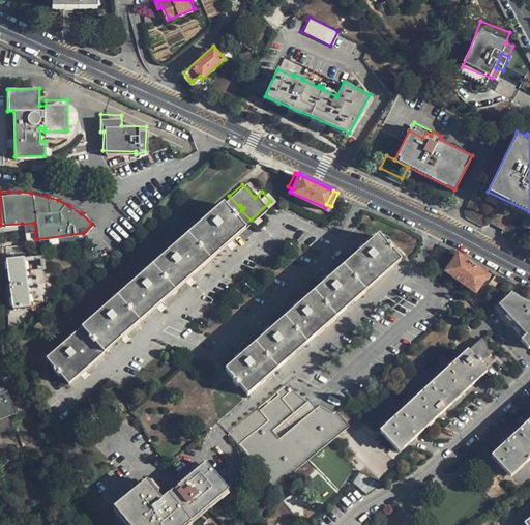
[(100,336),(109,345),(251,220),(241,210),(243,208),(240,205),(239,206),(229,196),(86,322),(94,330),(92,332),(97,338),(100,336)]
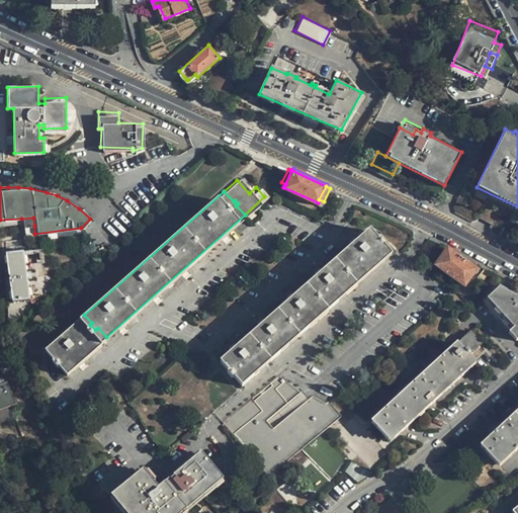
[(33,218),(21,219),(21,223),(22,227),(34,226),(33,218)]
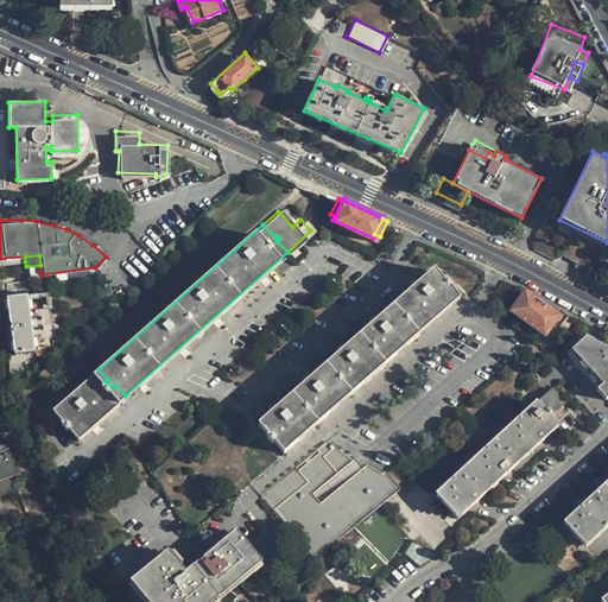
[(284,450),(461,296),(453,285),(454,283),(449,277),(445,279),(437,268),(259,422),(268,432),(266,433),(272,441),(274,438),(284,450)]
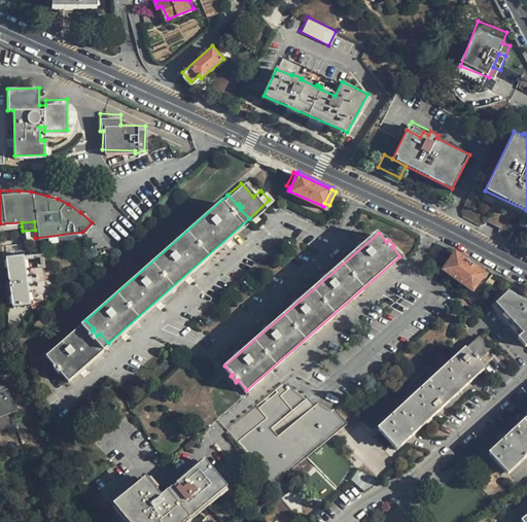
[(42,249),(28,251),(28,262),(42,261),(42,249)]
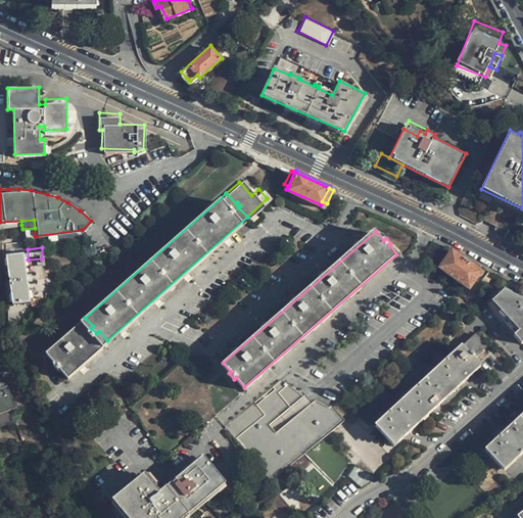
[(28,300),(21,250),(3,253),(10,303),(28,300)]
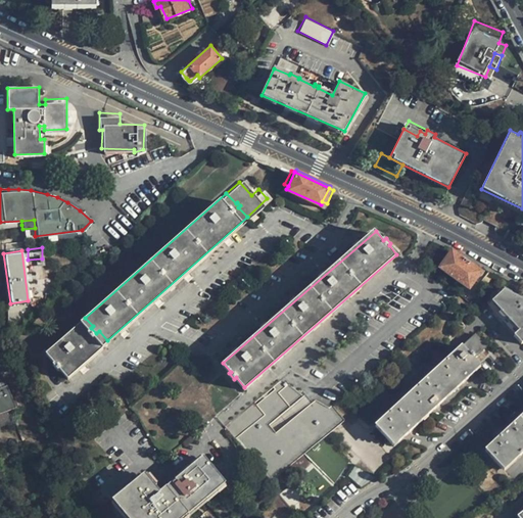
[(470,288),(482,271),(454,250),(441,267),(470,288)]
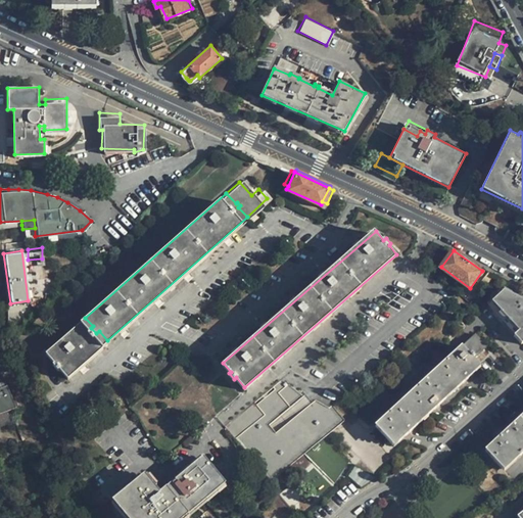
[(522,338),(522,296),(502,286),(487,299),(516,330),(515,332),(522,340),(522,338)]
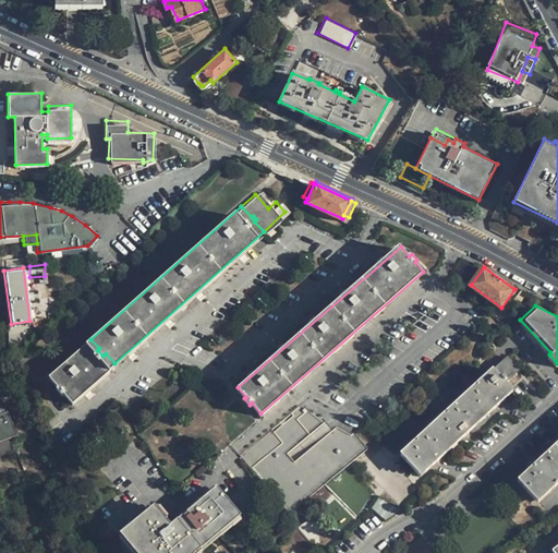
[(99,348),(91,339),(48,376),(56,385),(52,387),(58,394),(61,393),(69,401),(114,363),(106,353),(102,356),(97,350),(99,348)]
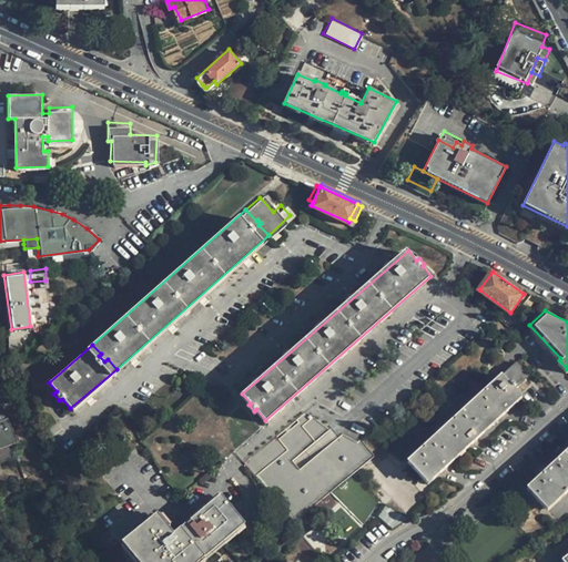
[(427,479),(521,394),(513,385),(528,370),(517,358),(406,457),(426,479),(427,479)]
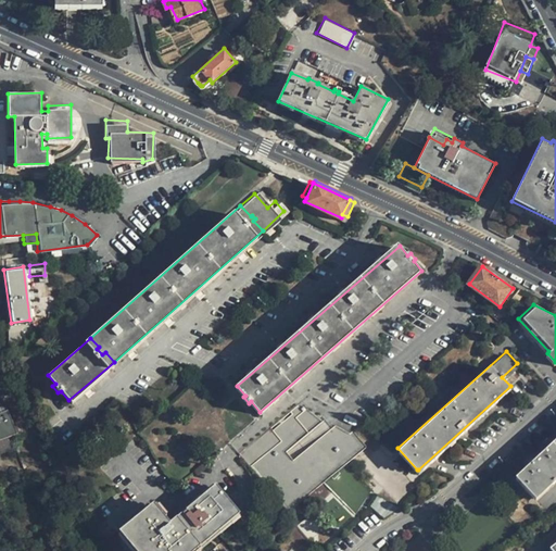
[(0,391),(0,438),(17,433),(10,409),(1,411),(0,409),(0,399),(2,399),(0,391)]
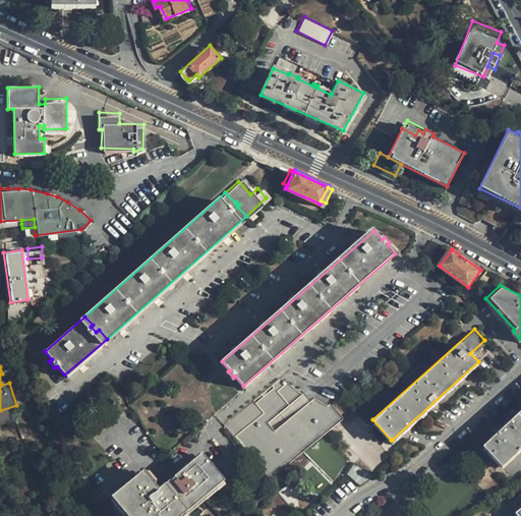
[(2,374),(0,374),(0,383),(1,385),(9,383),(5,373),(2,374)]
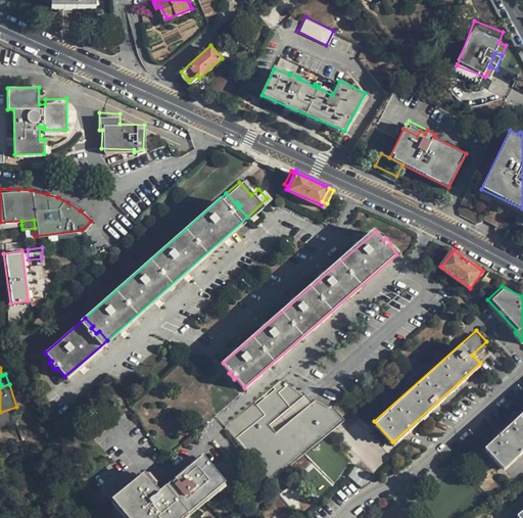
[(271,474),(345,416),(325,389),(313,398),(310,393),(304,397),(287,375),(228,420),(271,474)]
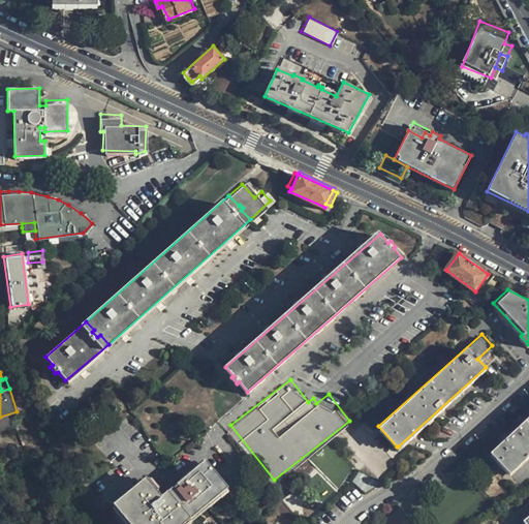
[(507,472),(528,453),(528,414),(490,452),(507,472)]
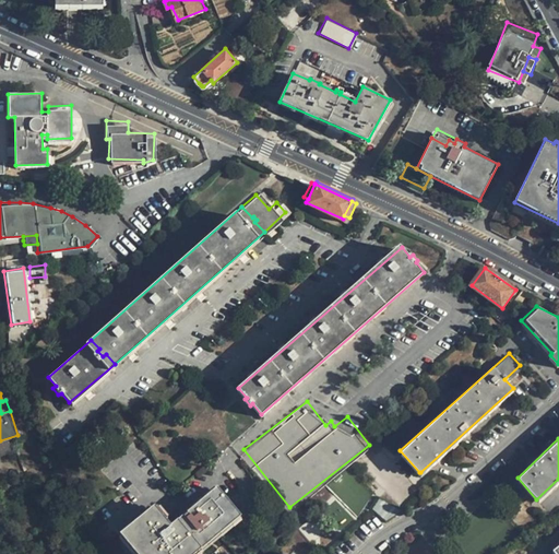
[(154,505),(125,530),(144,553),(188,553),(238,510),(236,508),(217,486),(173,526),(154,505)]
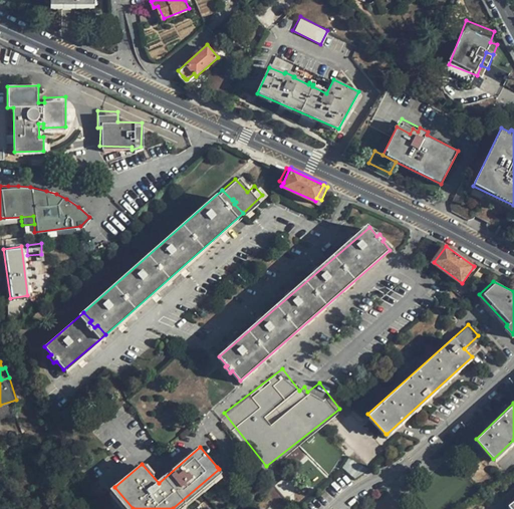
[(350,452),(342,462),(358,473),(365,463),(350,452)]
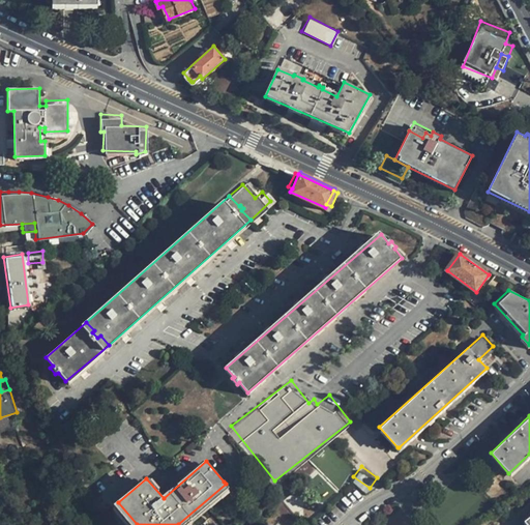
[(188,524),(231,489),(226,484),(178,524),(188,524)]
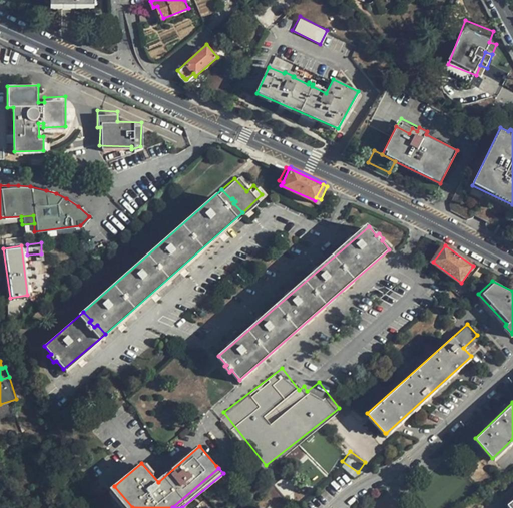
[(132,507),(114,486),(110,490),(124,507),(132,507)]
